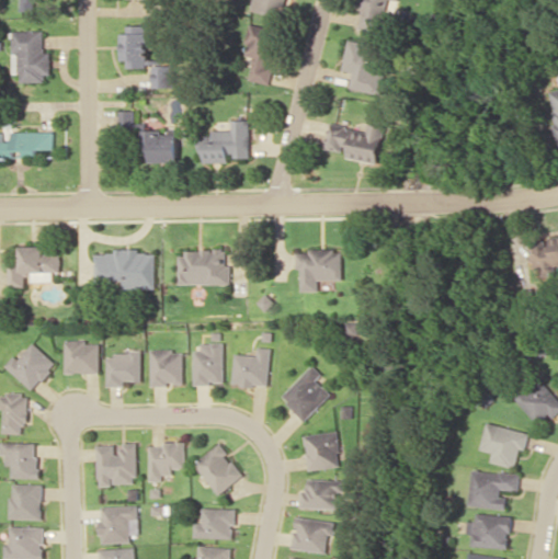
[(18,0),(19,12),(33,12),(33,3),(40,3),(38,0),(18,0)]
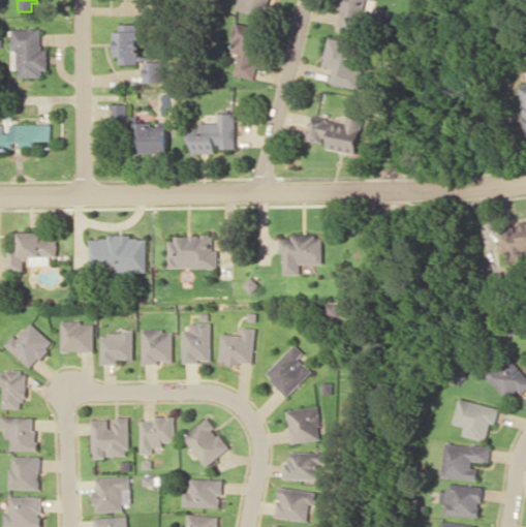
[(237,0),(235,12),(265,18),(268,0),(237,0)]
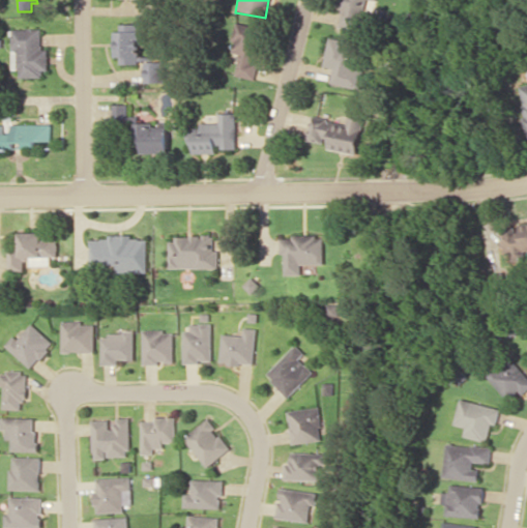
[(341,0),(338,29),(362,33),(364,17),(372,18),(374,0),(341,0)]
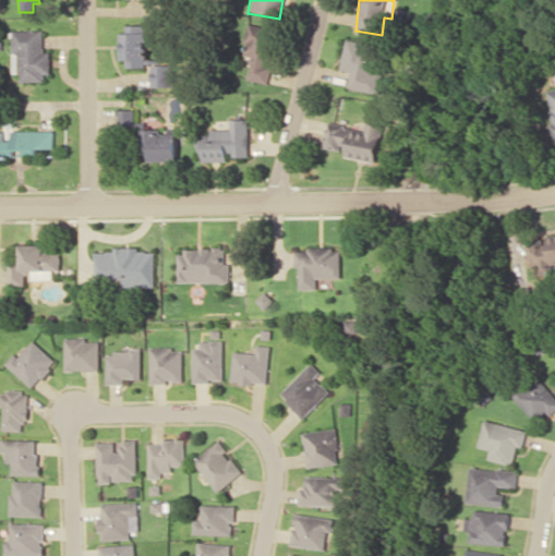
[(267,85),(270,69),(263,68),(264,59),(268,60),(274,31),(246,25),(241,57),(250,59),(245,81),(267,85)]
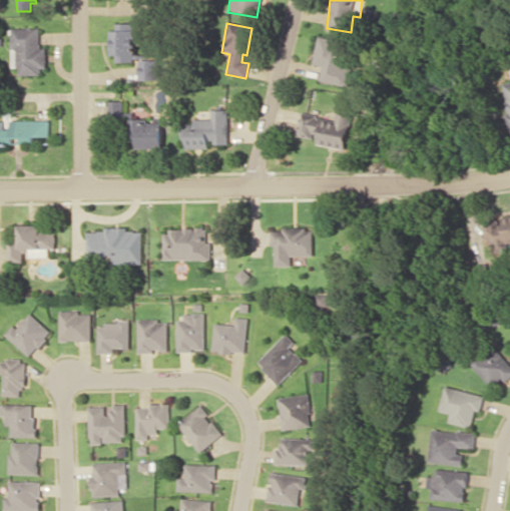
[(133,24),(114,25),(114,31),(108,32),(109,56),(114,56),(115,63),(134,63),(133,24)]
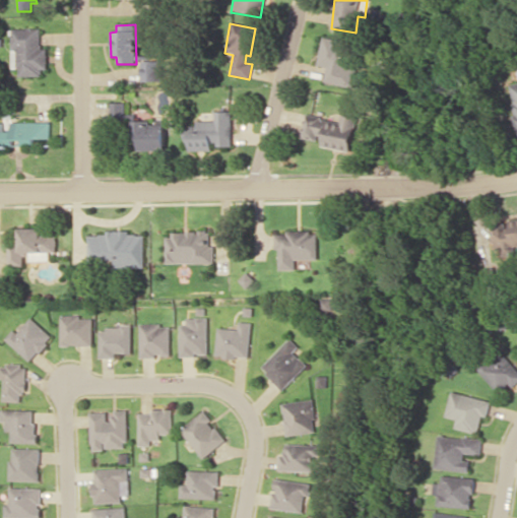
[(44,76),(43,49),(39,49),(38,29),(8,29),(9,70),(15,69),(15,77),(44,76)]
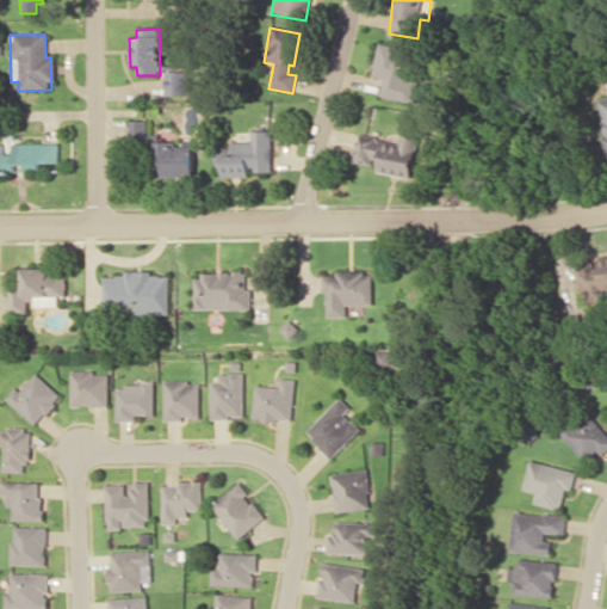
[(377,97),(413,105),(417,82),(403,79),(409,51),(377,44),(370,79),(381,81),(377,97)]
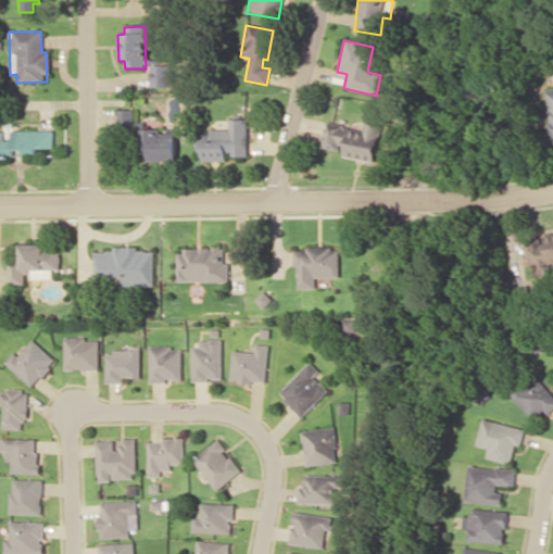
[(150,89),(171,88),(171,65),(149,66),(150,89)]
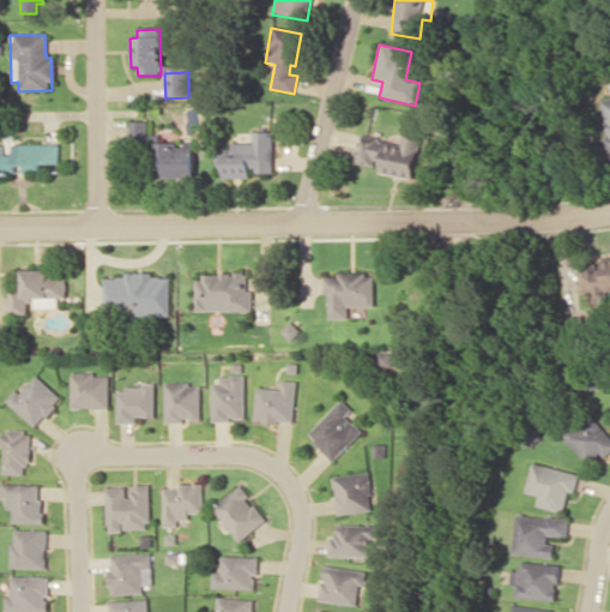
[(609,97),(605,100),(599,100),(599,113),(603,129),(602,133),(603,136),(602,150),(609,151),(609,157),(609,97)]
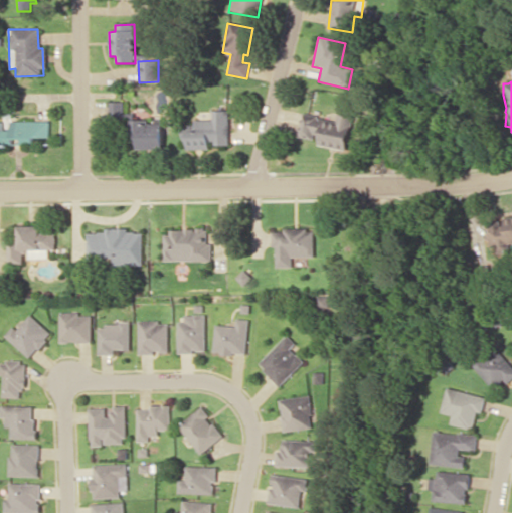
[(122,103),(107,103),(107,117),(122,117),(122,103)]
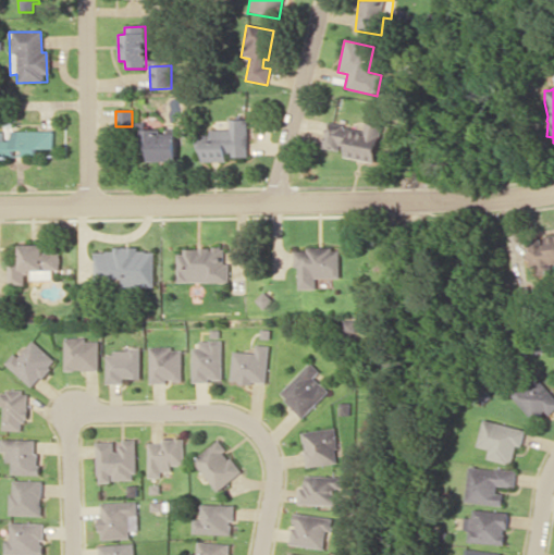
[(247,120),(229,121),(229,131),(208,131),(209,136),(198,136),(198,162),(226,162),(226,159),(247,158),(247,120)]
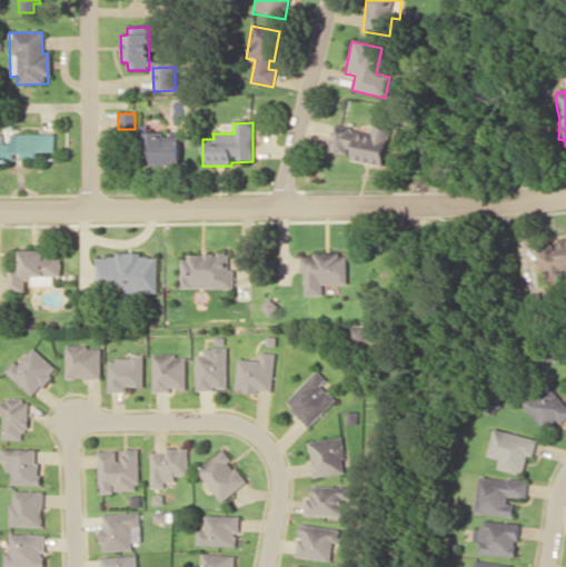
[(389,129),(373,127),(371,133),(333,128),(328,152),(349,156),(348,161),(384,167),(389,129)]
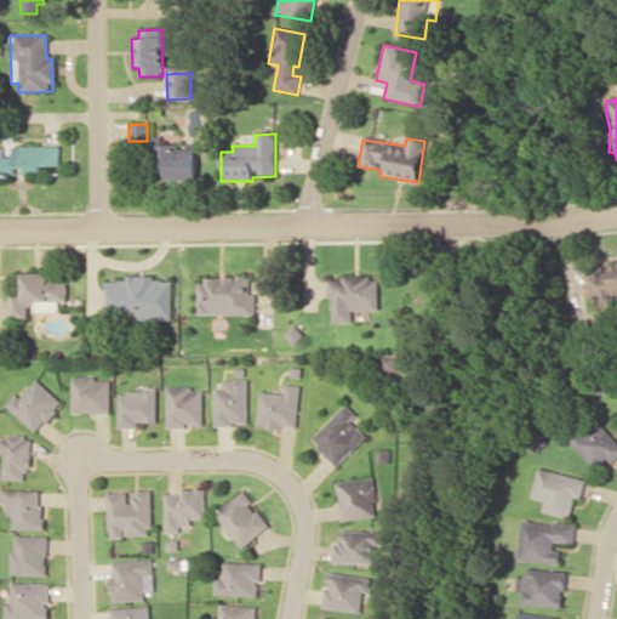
[(58,148),(10,147),(10,158),(1,158),(1,148),(0,148),(0,176),(39,176),(39,166),(58,168),(58,148)]
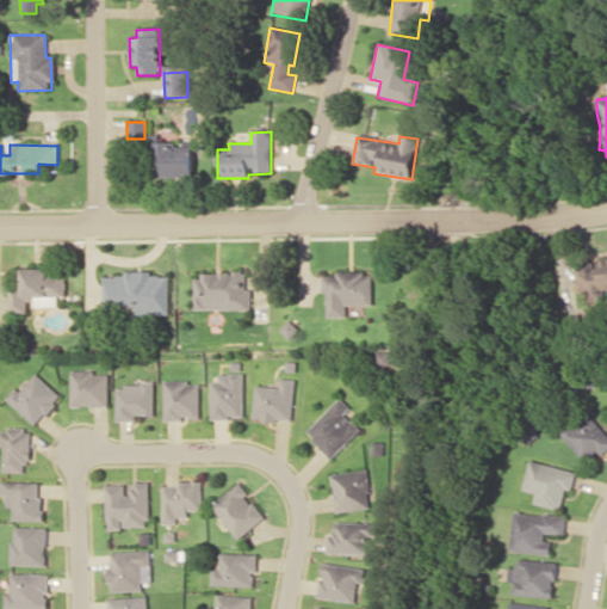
[(20,270),(20,290),(6,290),(7,313),(29,313),(28,308),(56,308),(56,297),(64,297),(64,280),(47,280),(47,270),(20,270)]
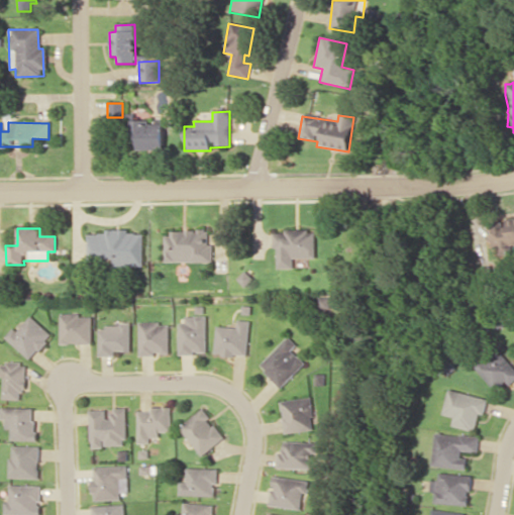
[(212,263),(212,245),(207,245),(207,231),(163,232),(163,264),(212,263)]
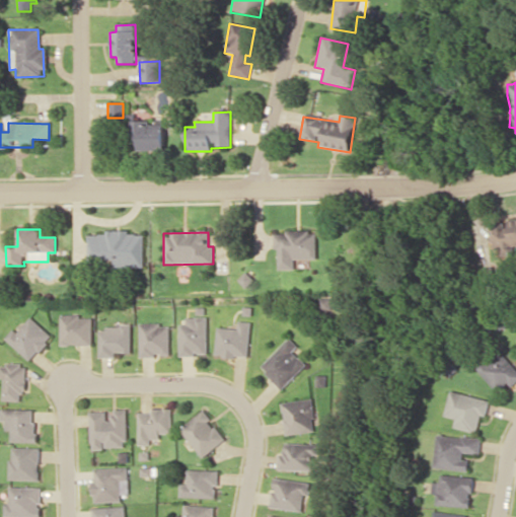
[(316,260),(316,232),(273,233),(273,250),(277,250),(277,270),(294,270),(294,260),(316,260)]
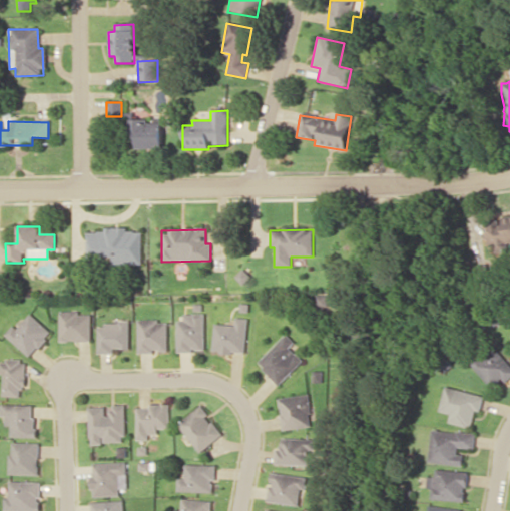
[(141,231),(84,231),(84,261),(111,261),(111,266),(141,266),(141,231)]
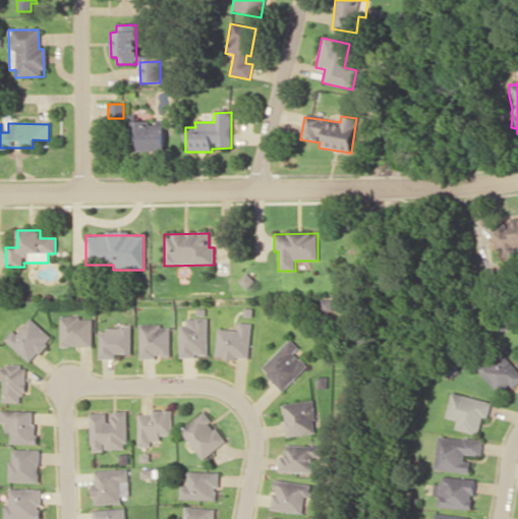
[(494,269),(479,269),(479,287),(494,287),(494,269)]
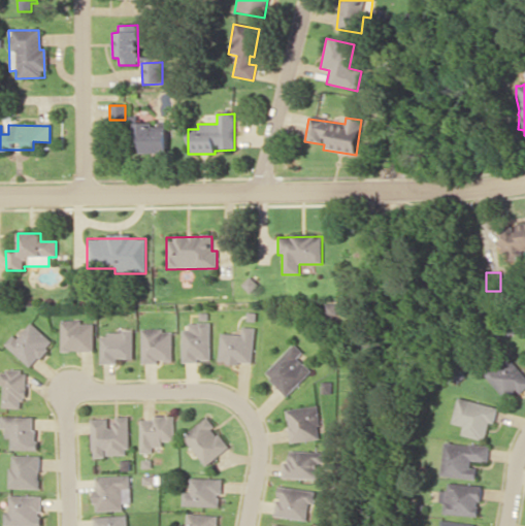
[(58,323),(59,352),(92,352),(91,322),(58,323)]
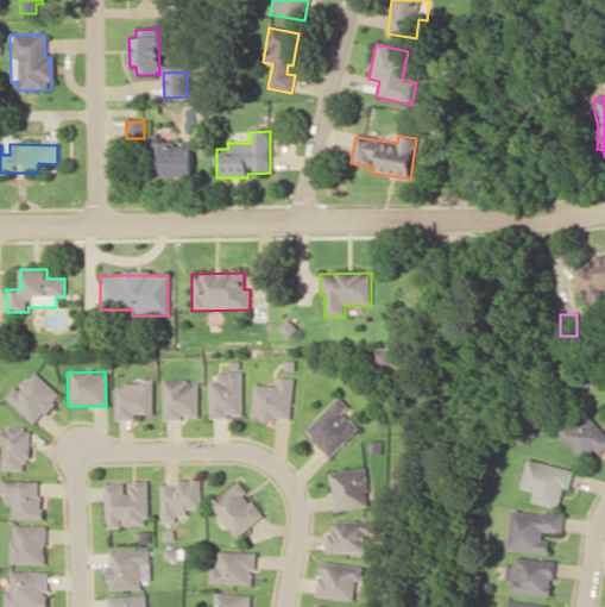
[(16,392),(12,388),(2,398),(31,425),(58,398),(33,373),(16,392)]
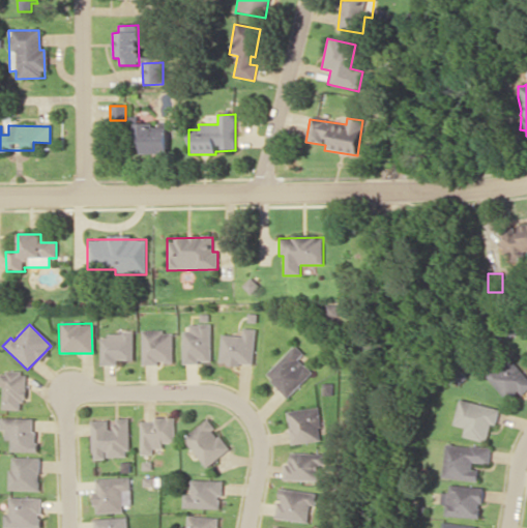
[(210,363),(209,324),(186,325),(187,332),(180,332),(180,363),(210,363)]
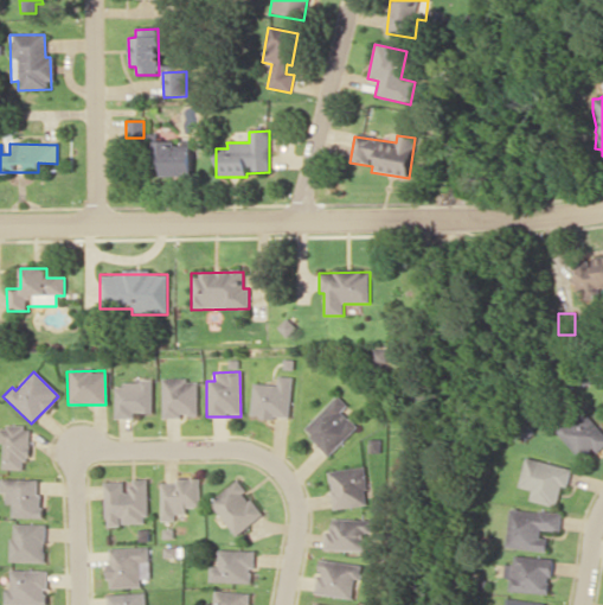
[(289,419),(290,377),(276,377),(275,386),(250,384),(249,418),(289,419)]
